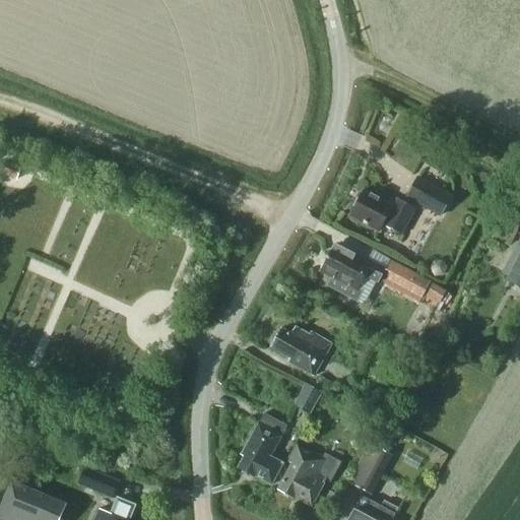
[(0,168),(0,174),(15,181),(19,170),(2,163),(0,168)]
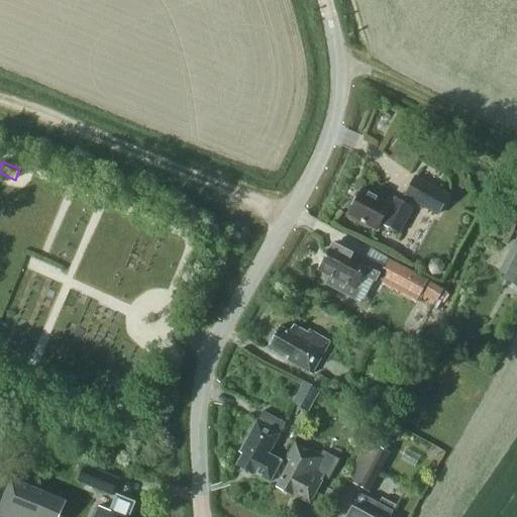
[(416,176),(404,197),(437,216),(449,195),(416,176)]
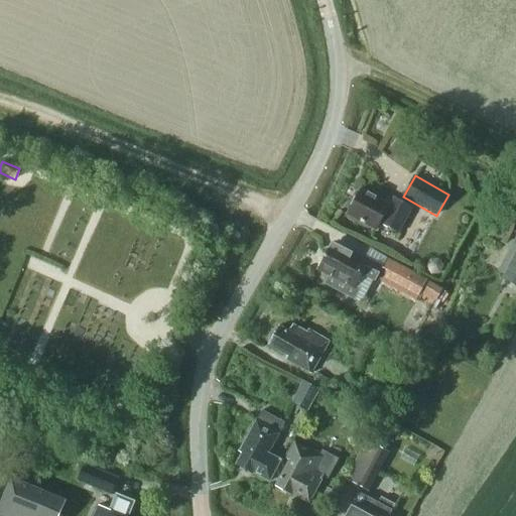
[(398,233),(412,208),(394,198),(390,205),(360,188),(347,215),(377,230),(380,223),(398,233)]
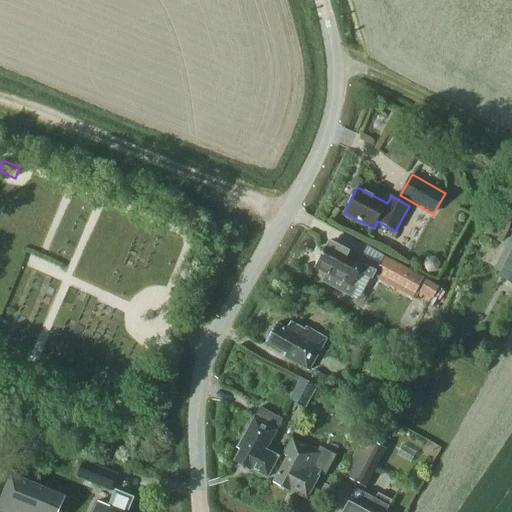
[(511,277),(511,238),(496,269),(511,277)]
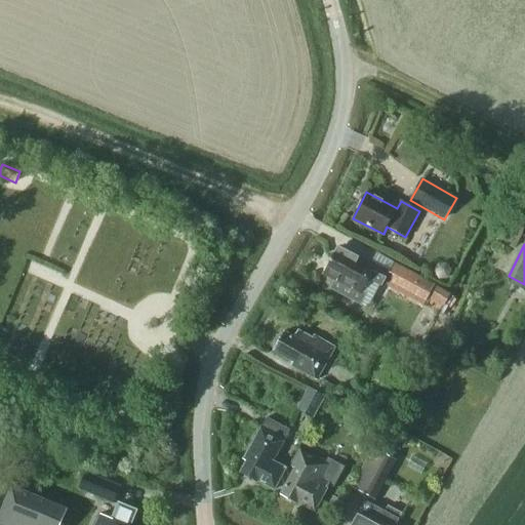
[(365,294),(361,292),(369,279),(381,285),(387,277),(388,274),(389,273),(384,271),(375,266),(337,246),(323,274),(335,280),(331,288),(360,304),(365,294)]
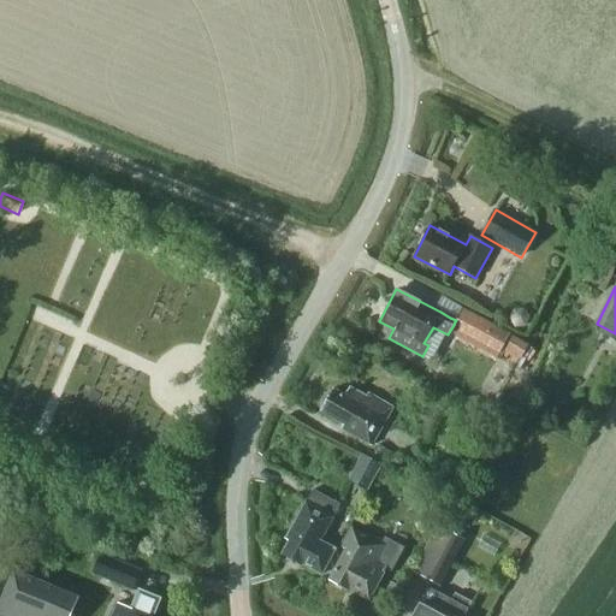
[(531,318),(525,308),(514,309),(509,319),(515,329),(525,329),(531,318)]
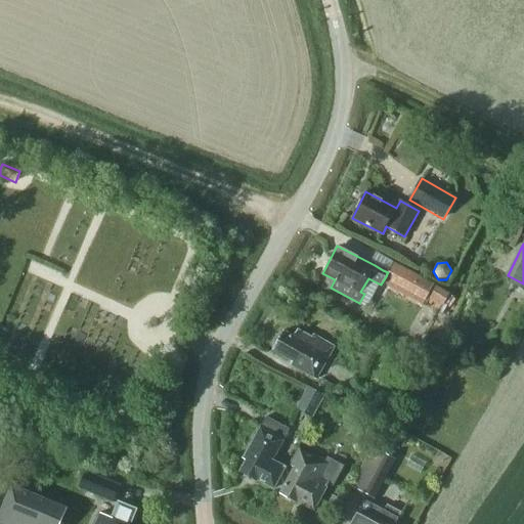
[(448,293),(393,263),(388,272),(387,273),(391,276),(386,286),(422,305),(427,296),(442,304),(448,293)]
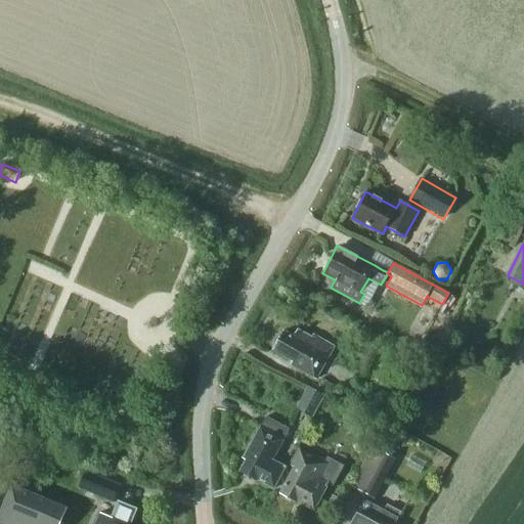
[(316,379),(335,347),(313,335),(311,337),(298,330),(294,337),(284,332),(273,350),(293,361),(291,364),(316,379)]
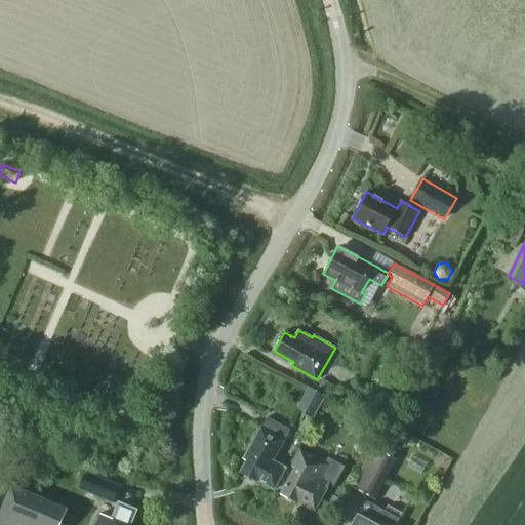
[(341,392),(319,378),(313,389),(335,402),(341,392)]
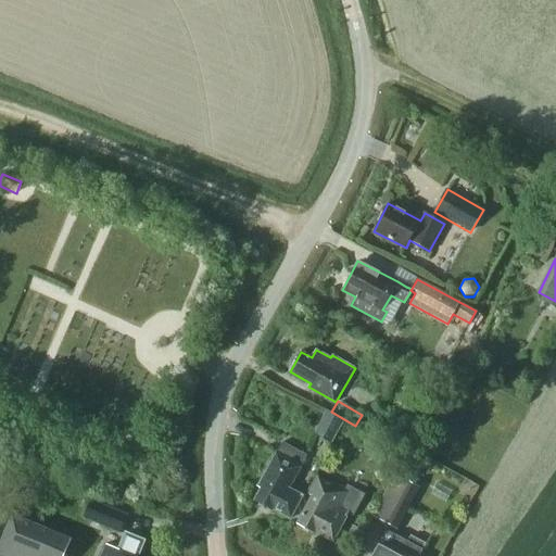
[(314,433),(331,443),(344,420),(327,411),(314,433)]
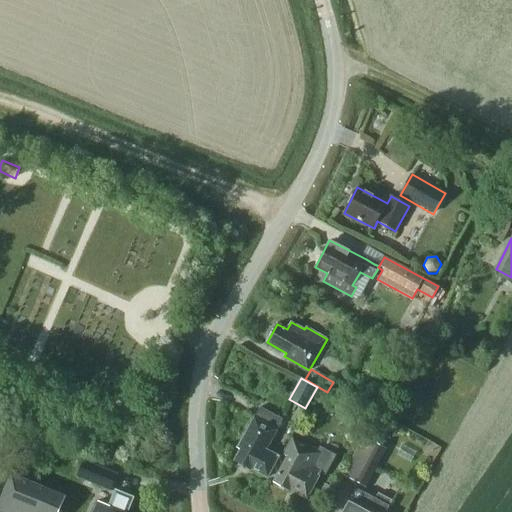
[(267,477),(278,457),(266,451),(277,430),(283,419),(260,406),(254,417),(237,448),(240,450),(235,460),(258,473),(267,477)]
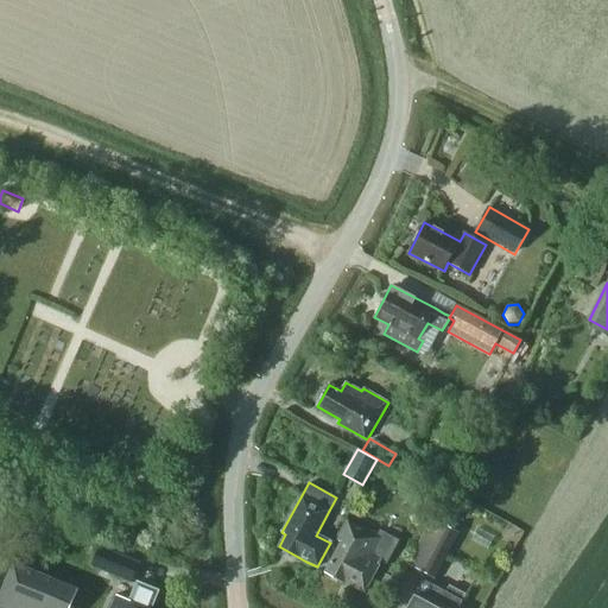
[(406,564),(436,580),(460,533),(451,529),(462,510),(441,499),(406,564)]
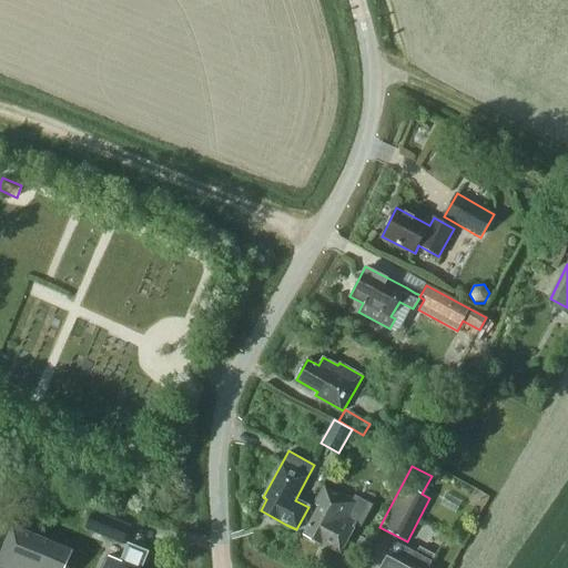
[(341,474),(331,468),(325,479),(336,484),(341,474)]
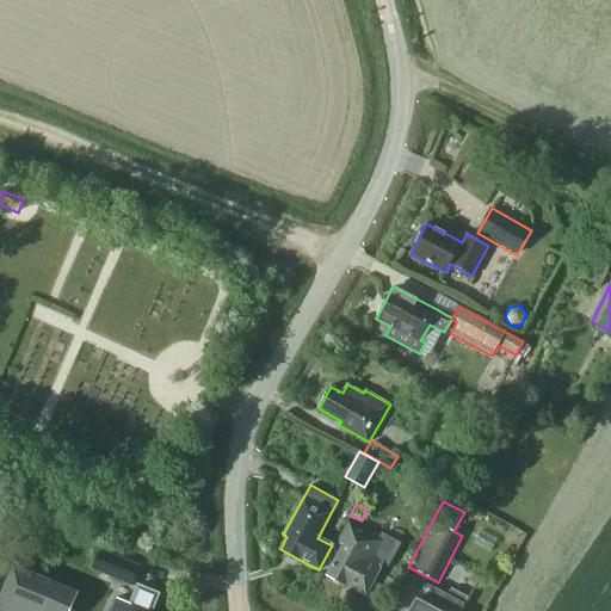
[(366,596),(382,566),(388,568),(401,544),(381,534),(378,538),(350,523),(339,543),(344,545),(327,575),(346,585),(366,596)]
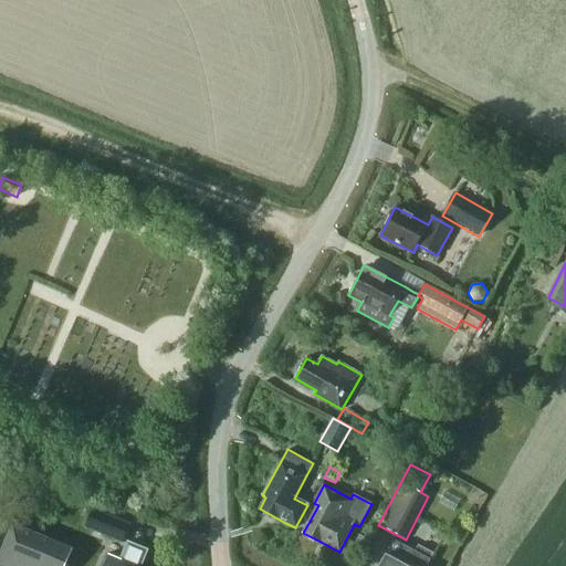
[(84,527),(122,543),(129,524),(92,509),(84,527)]
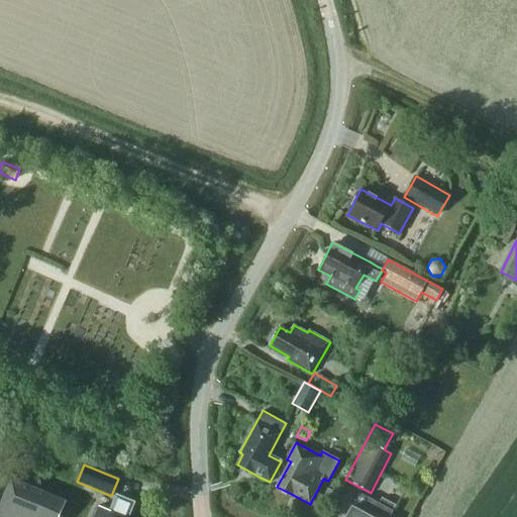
[(0,516),(60,516),(66,502),(11,480),(1,506),(0,505),(0,516)]
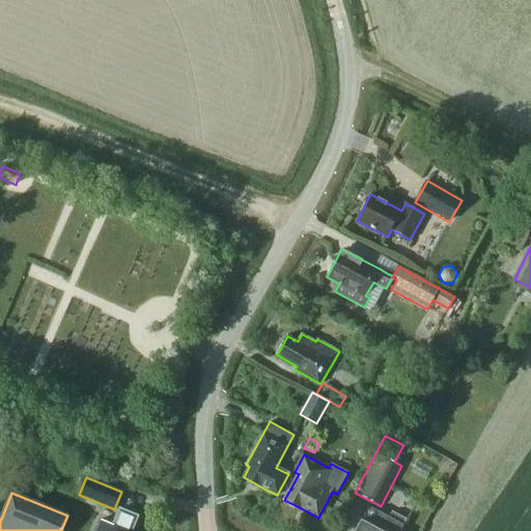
[(131,530),(138,516),(120,509),(113,526),(102,521),(96,530),(131,530)]
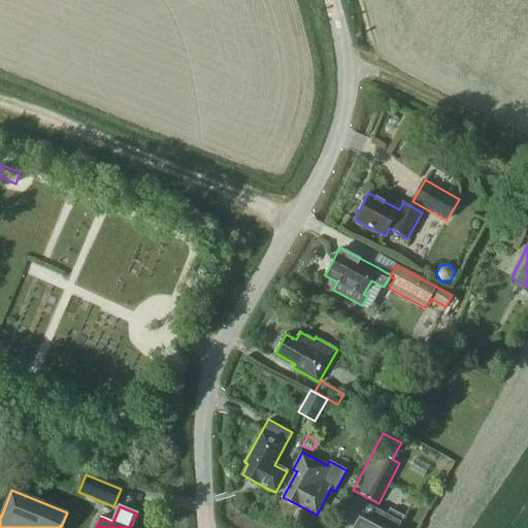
[(401,522),(404,516),(390,508),(387,514),(374,507),(367,521),(360,517),(353,527),(397,527),(401,522)]
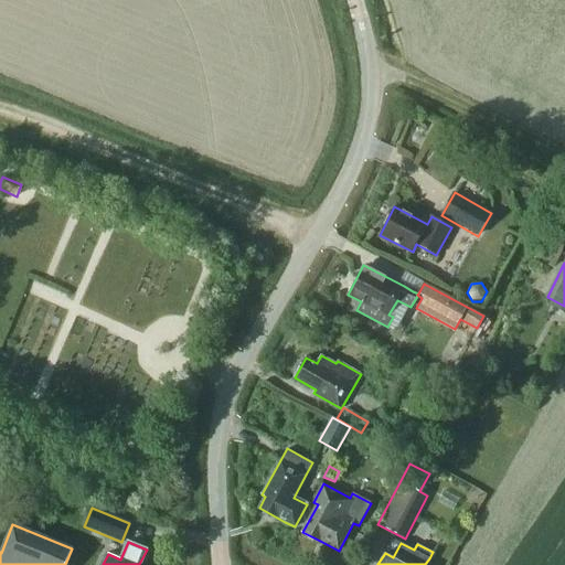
All buildings are outlined.
